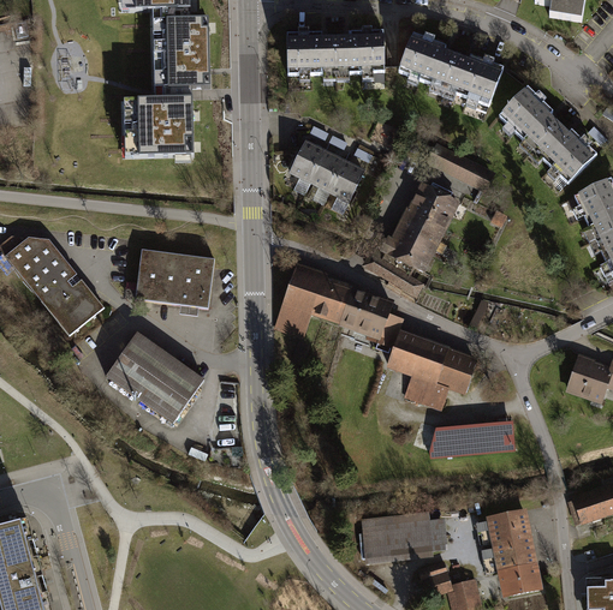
[(131,96),(132,153),(191,150),(190,82),(209,82),(208,16),(188,16),(186,0),(128,0),(129,5),(161,4),(164,95),(131,96)]
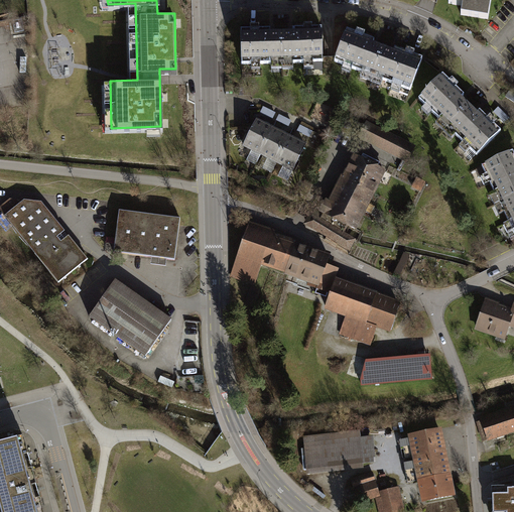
[(450,0),(448,6),(460,8),(460,13),(488,19),(490,0),(450,0)]
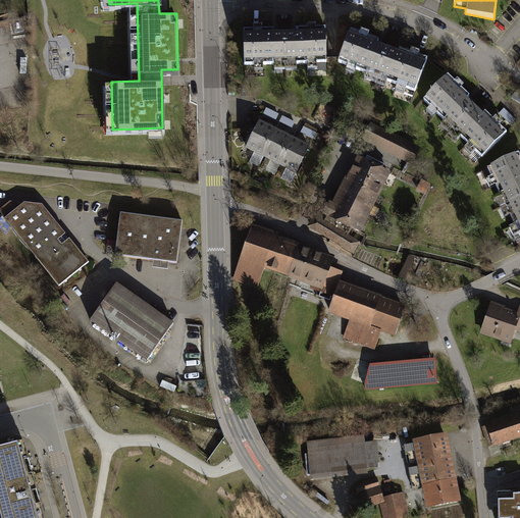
[(324,59),(323,33),(241,36),(242,62),(324,59)]
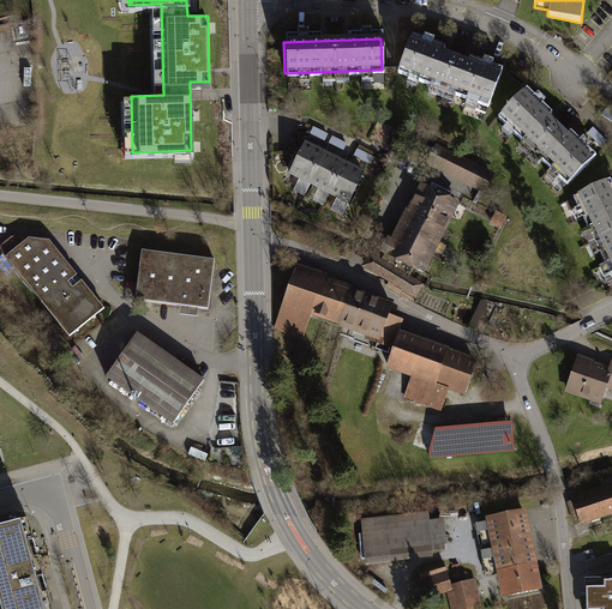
[(501,74),(409,41),(397,72),(489,107),(501,74)]
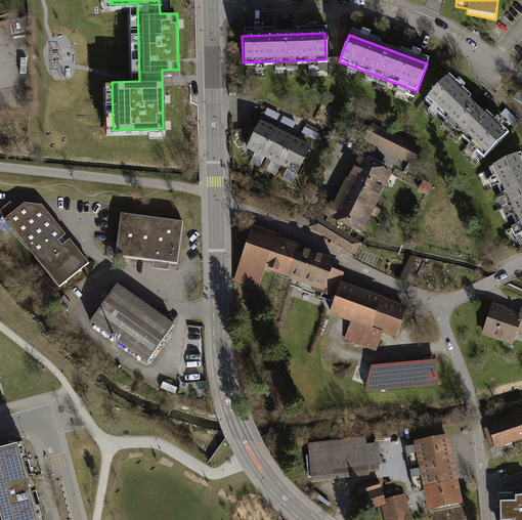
[(505,137),(446,80),(426,100),(485,158),(505,137)]
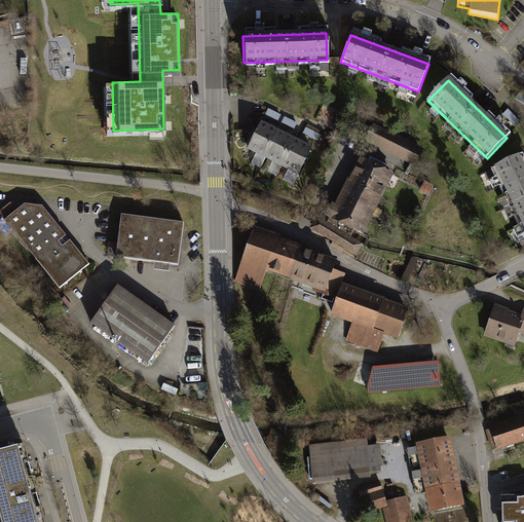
[(268,108),(265,113),(276,119),(279,113),(268,108)]
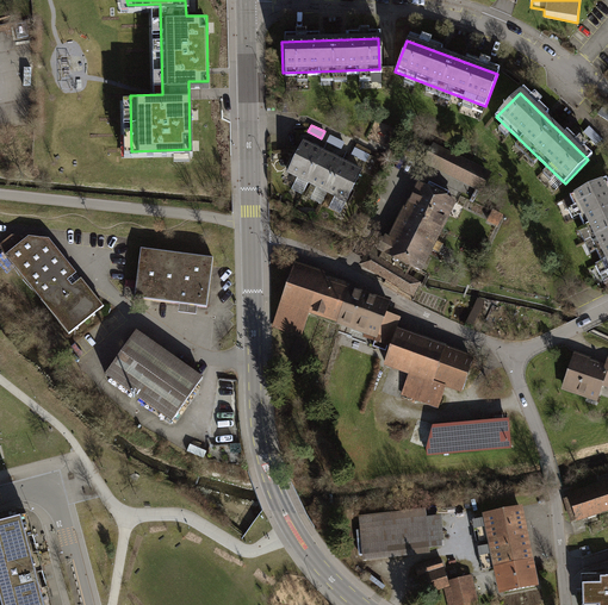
[(329,135),(326,141),(340,148),(342,141),(329,135)]
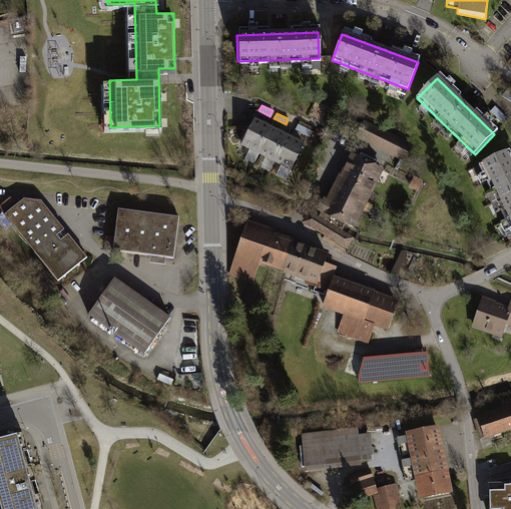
[(257,155),(271,127),(253,119),(240,147),(257,155)]
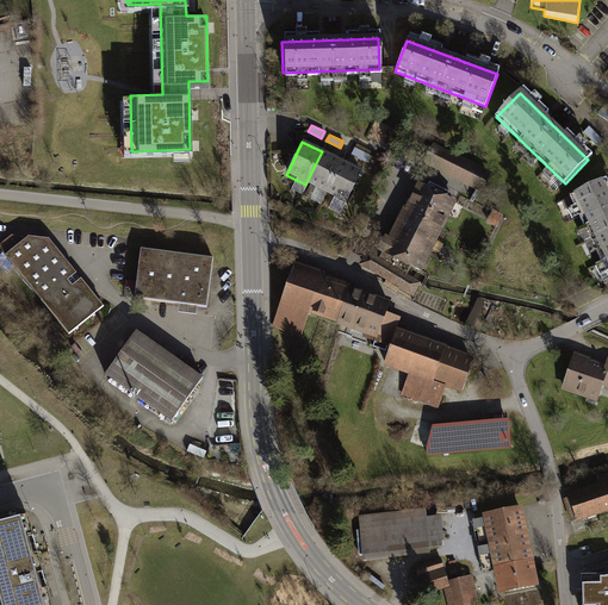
[(354,147),(351,154),(365,160),(367,154),(354,147)]
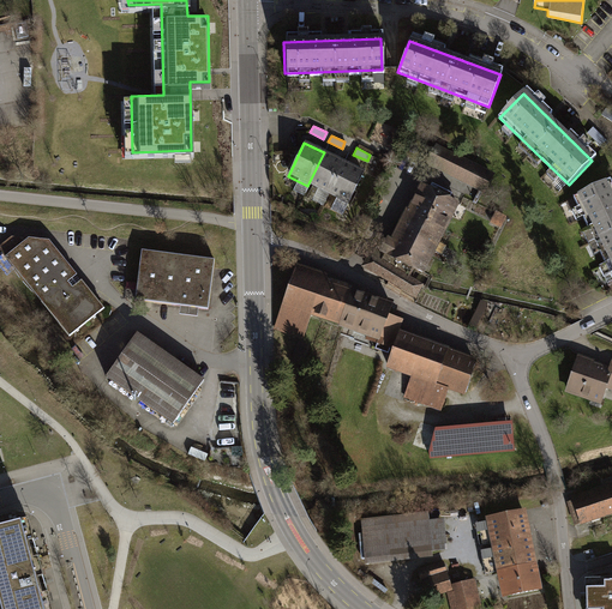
[(496,173),(447,148),(436,168),(485,192),(496,173)]
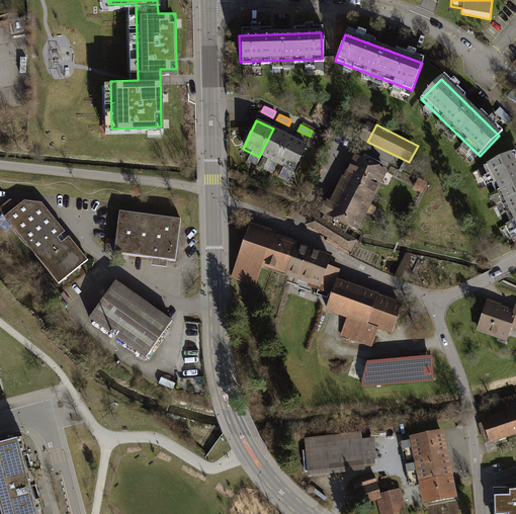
[(276,165),(290,137),(273,129),(259,157),(276,165)]
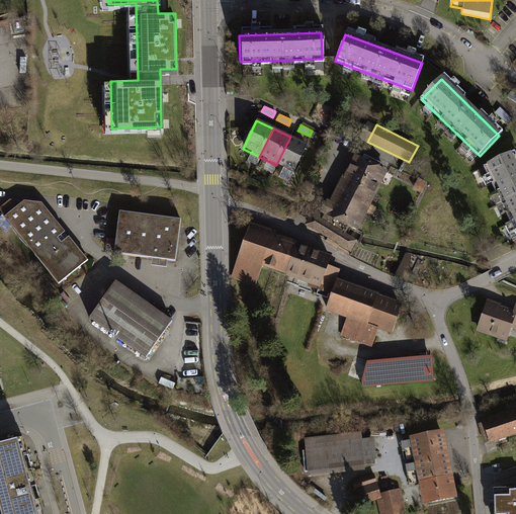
[(293,173),(308,145),(290,137),(276,165),(293,173)]
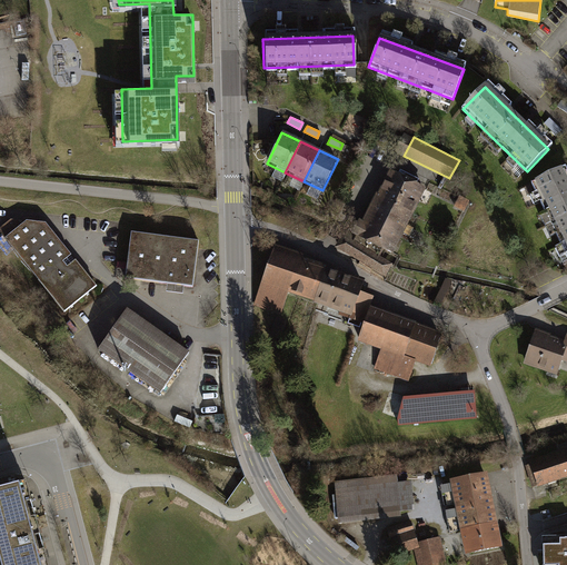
[(375,189),(411,209),(425,185),(387,166),(375,189)]
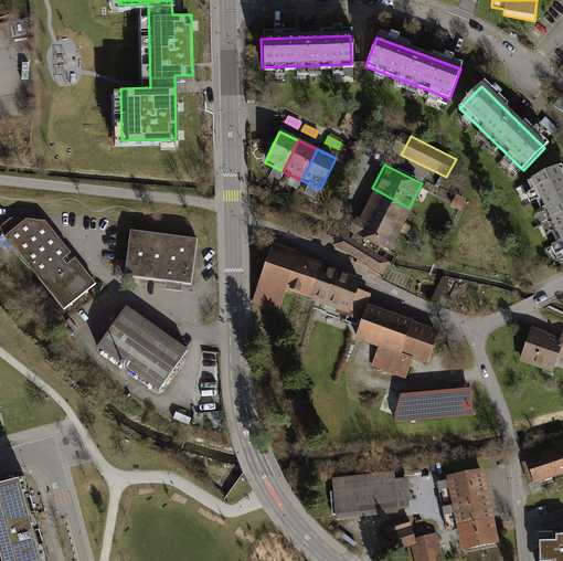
[(562,180),(556,168),(528,182),(562,254),(562,180)]
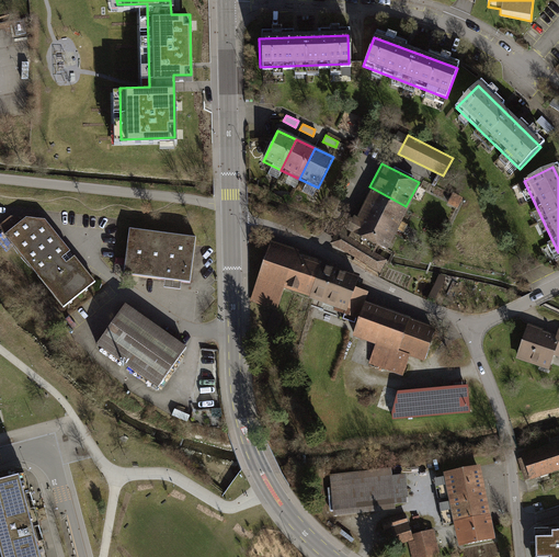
[(349,229),(375,242),(376,242),(384,247),(406,206),(369,186),(368,186),(354,213),(352,212),(345,224),(344,226),(349,229)]
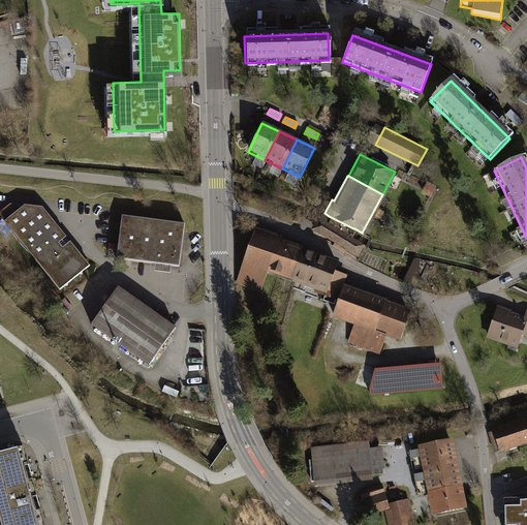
[(436,184),(426,180),(422,190),(432,194),(436,184)]
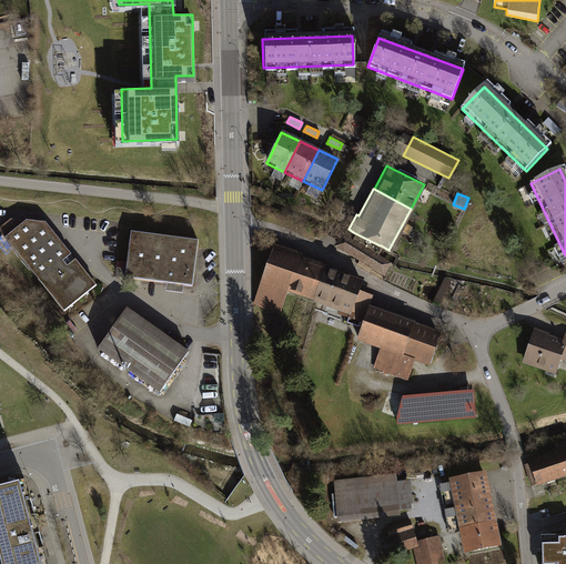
[(93,285),(43,223),(8,218),(0,223),(0,233),(62,311),(93,285)]
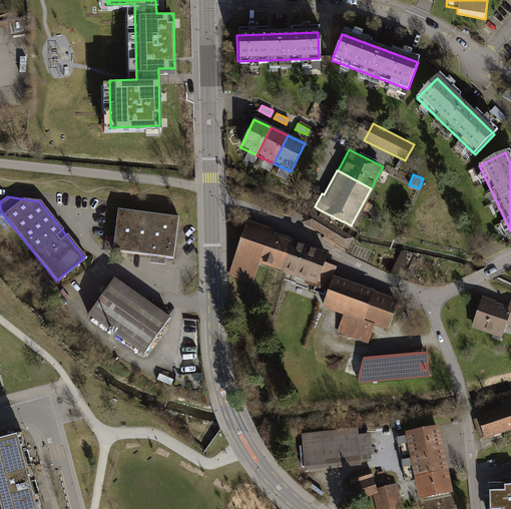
[(353,233),(341,226),(342,224),(343,221),(319,209),(318,211),(317,213),(307,207),(300,220),(345,245),(353,233)]
